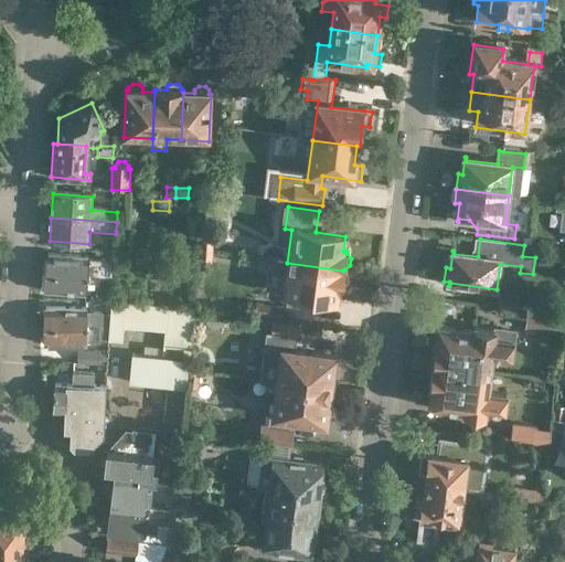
[(200,253),(213,254),(213,241),(200,240),(200,253)]
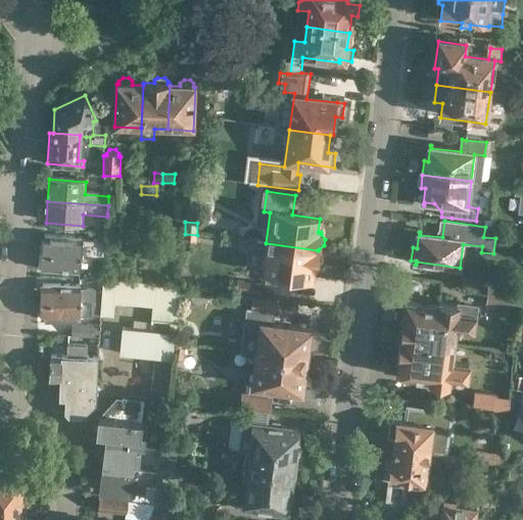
[(106,234),(107,224),(99,223),(99,234),(106,234)]
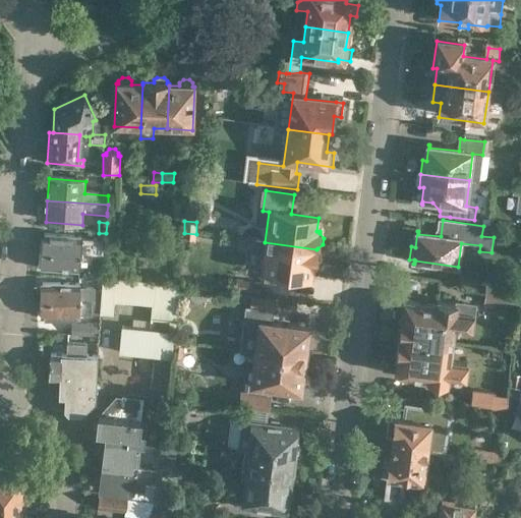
[(195,245),(196,234),(184,233),(183,244),(195,245)]
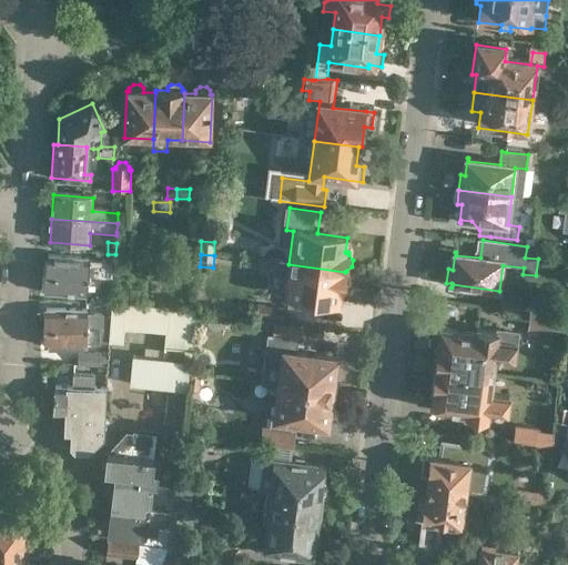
[(48,276),(101,280),(114,281),(115,264),(89,262),(89,260),(49,258),(48,276)]
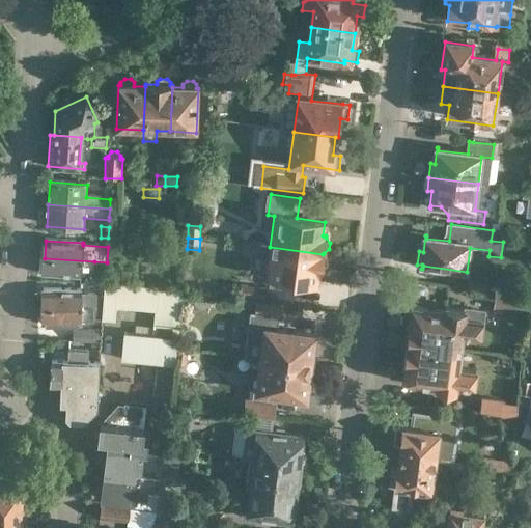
[(323,254),(270,247),(266,278),(317,284),(318,272),(320,273),(320,270),(326,267),(327,259),(323,255),(323,254)]
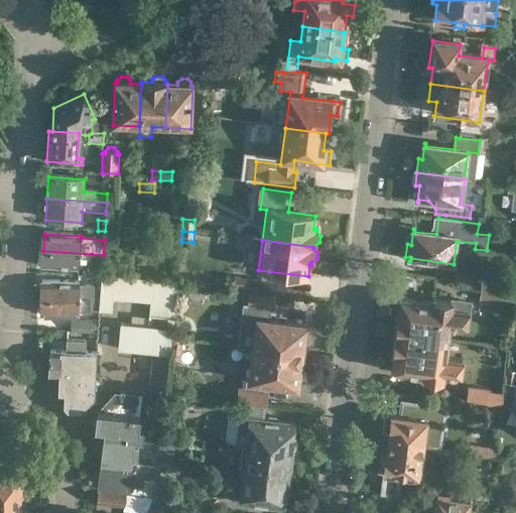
[(79,270),(80,262),(92,262),(92,254),(43,251),(41,268),(79,270)]
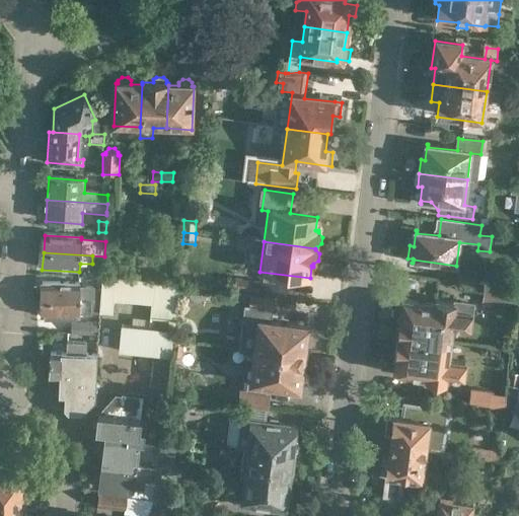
[(113,302),(117,302),(151,305),(149,329),(173,333),(177,285),(160,283),(159,283),(102,279),(101,290),(100,300),(100,314),(112,315),(113,302)]
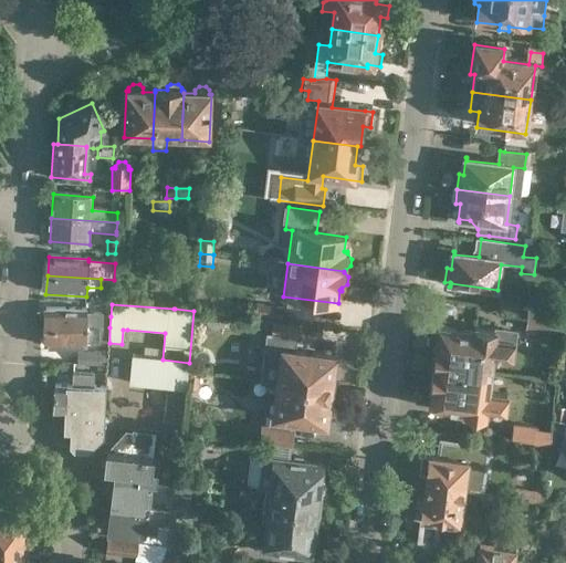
[(257,316),(273,320),(282,321),(283,310),(258,306),(257,316)]
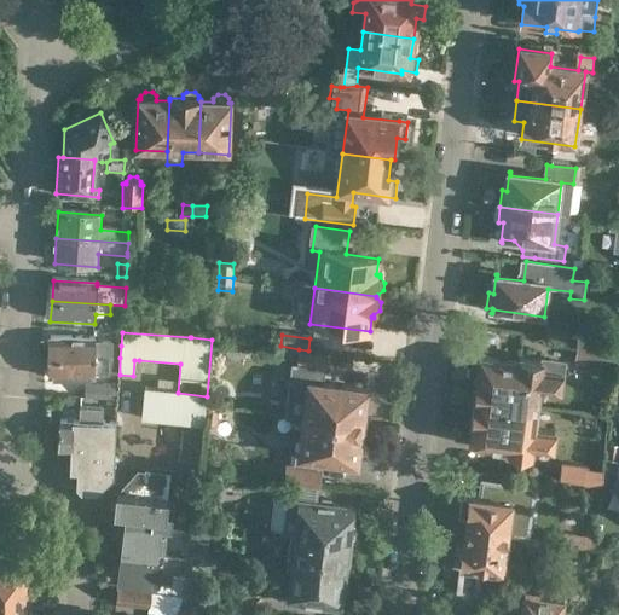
[(105,343),(94,343),(94,337),(51,337),(50,359),(120,358),(121,346),(114,346),(114,343),(105,343)]
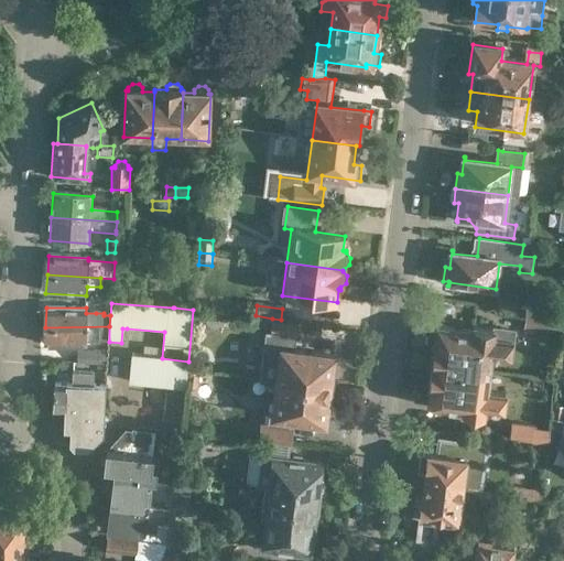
[(561,336),(563,319),(549,316),(549,317),(527,315),(524,331),(546,333),(546,335),(561,336)]
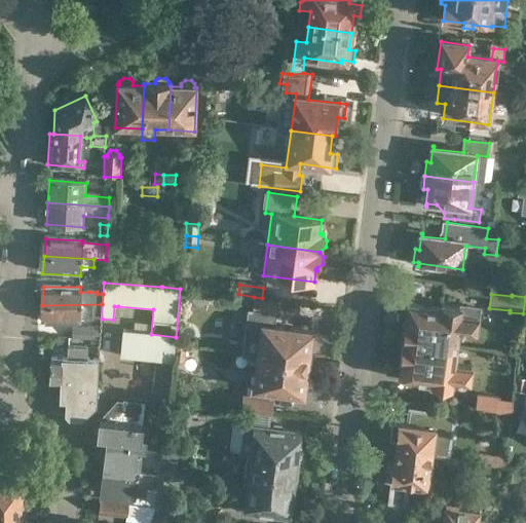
[(275,327),(278,304),(278,300),(262,298),(254,297),(253,300),(252,312),(249,312),(242,356),(258,358),(260,358),(308,364),(312,332),(275,327)]
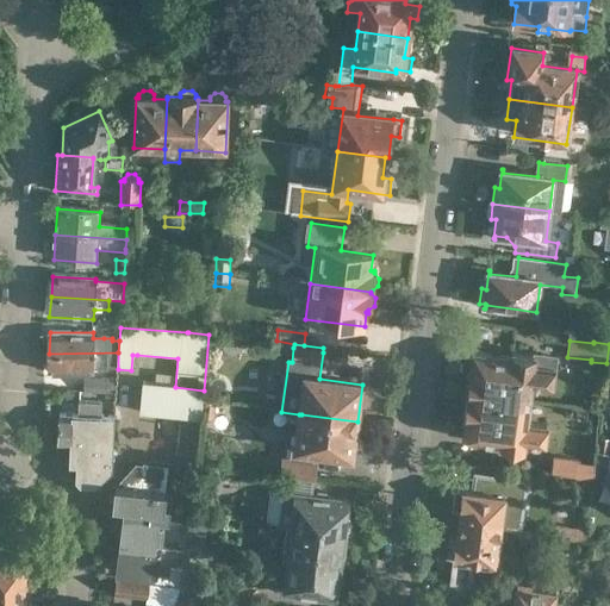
[(118,353),(49,354),(49,373),(93,373),(93,372),(117,372),(118,369),(118,353)]
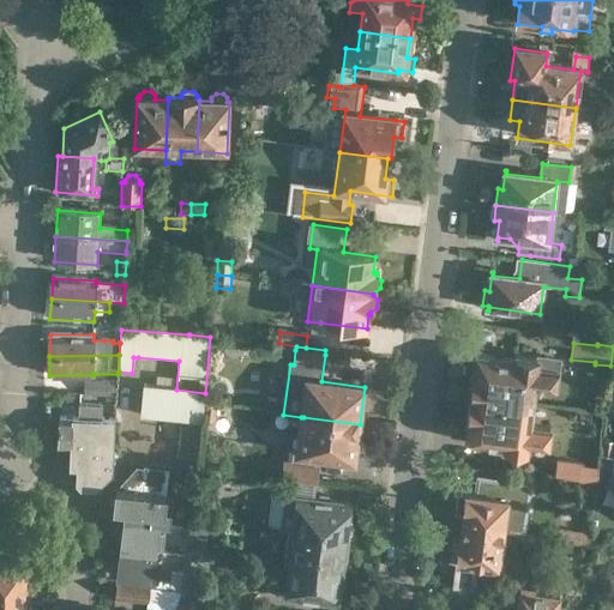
[(554,388),(558,361),(517,355),(516,361),(477,356),(475,374),(473,373),(469,398),(533,406),(535,386),(554,388)]
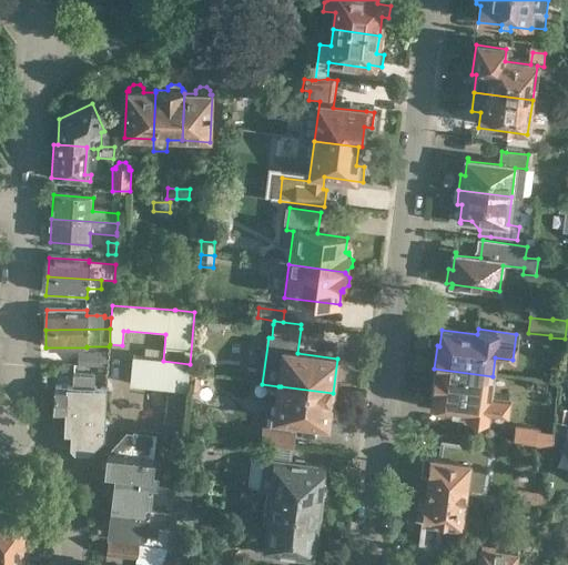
[(108,367),(108,355),(79,355),(80,366),(108,367)]
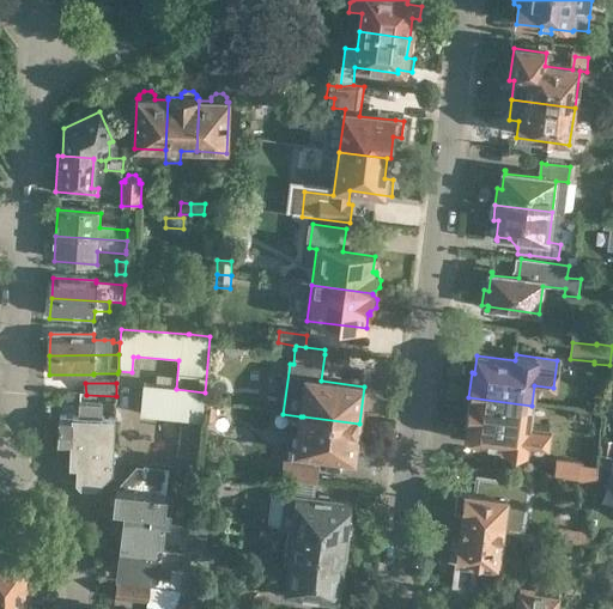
[(204,403),(205,393),(176,389),(143,385),(139,416),(180,420),(201,422),(201,418),(204,403)]
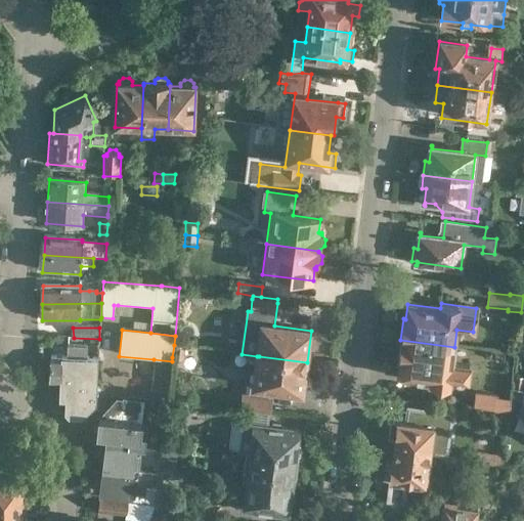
[(454,347),(400,340),(398,361),(400,361),(398,378),(430,382),(430,385),(449,388),(450,380),(467,382),(469,366),(451,364),(454,347)]
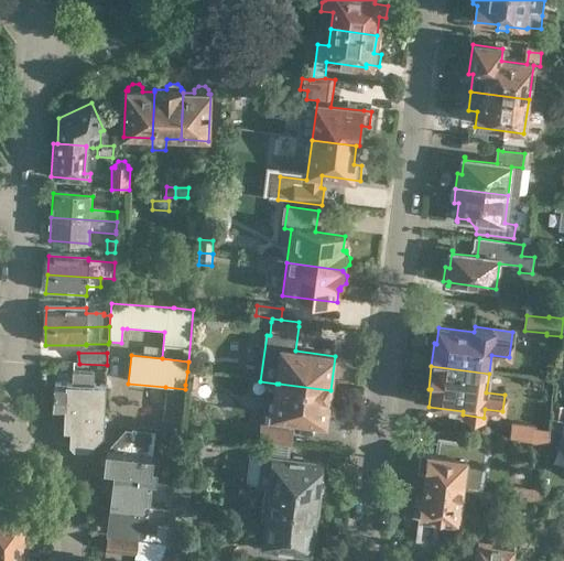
[(199,387),(201,373),(187,371),(185,385),(199,387)]
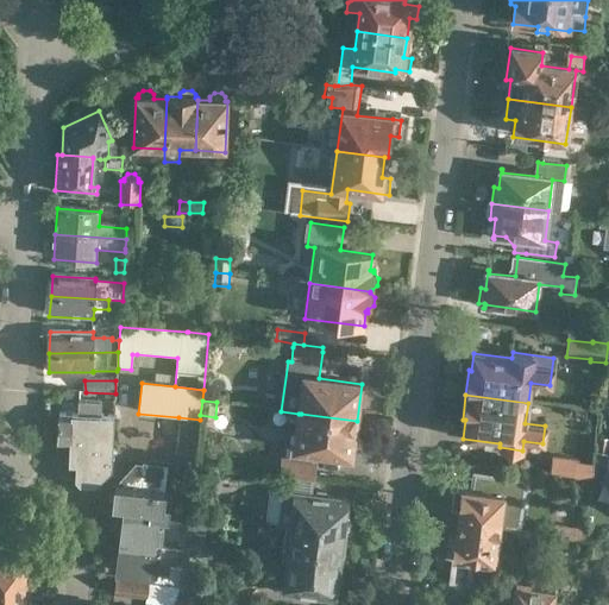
[(113,426),(113,416),(100,415),(101,405),(76,404),(76,415),(60,414),(57,446),(69,447),(68,466),(76,466),(75,481),(79,485),(95,486),(112,471),(113,426)]
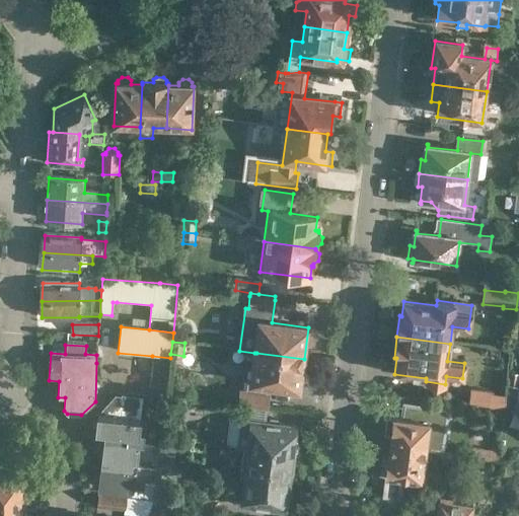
[(304,359),(256,353),(254,353),(249,395),(239,394),(237,411),(268,414),(270,397),(266,397),(267,386),(300,390),(304,359)]
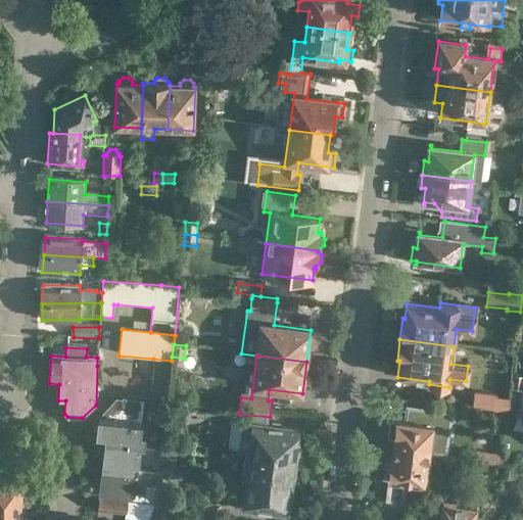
[(172,361),(153,359),(149,390),(168,392),(172,361)]
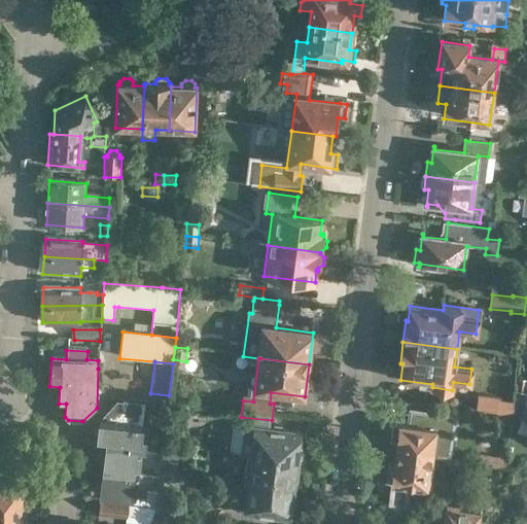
[(517,390),(526,391),(526,380),(518,379),(517,390)]
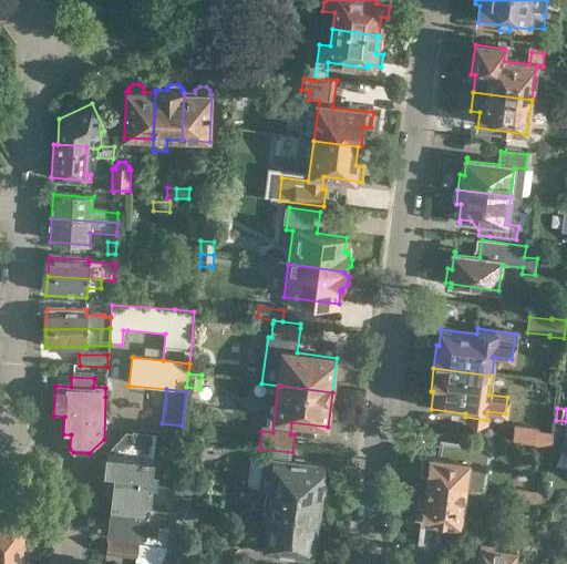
[(549,449),(553,431),(539,429),(539,431),(515,428),(514,442),(537,445),(537,447),(549,449)]
